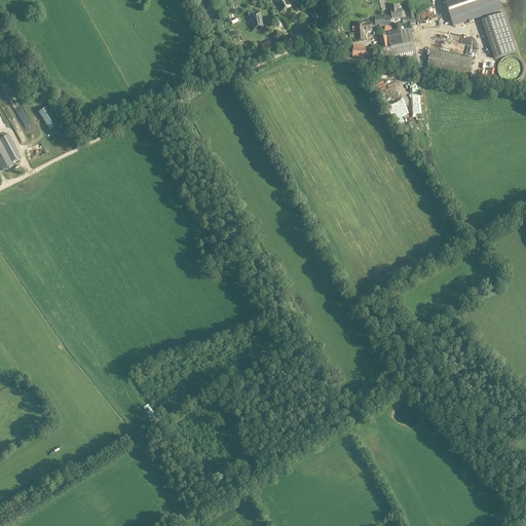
[(274,0),(280,12),(293,6),(289,0),(274,0)]
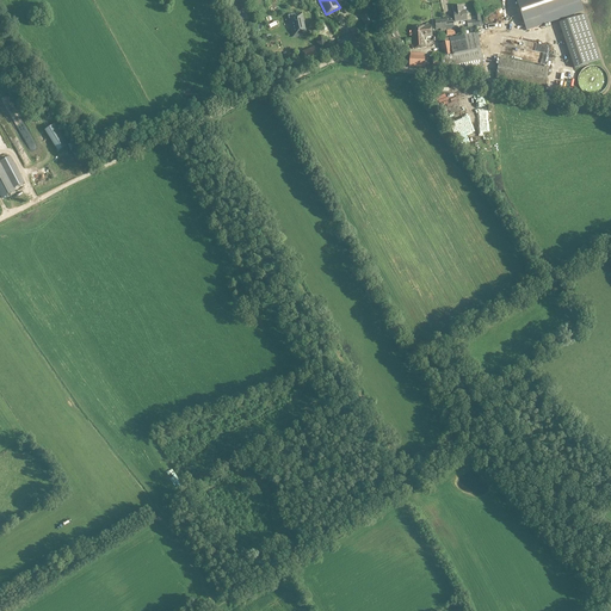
[(516,0),(528,31),(544,25),(544,24),(584,11),(579,0),(516,0)]
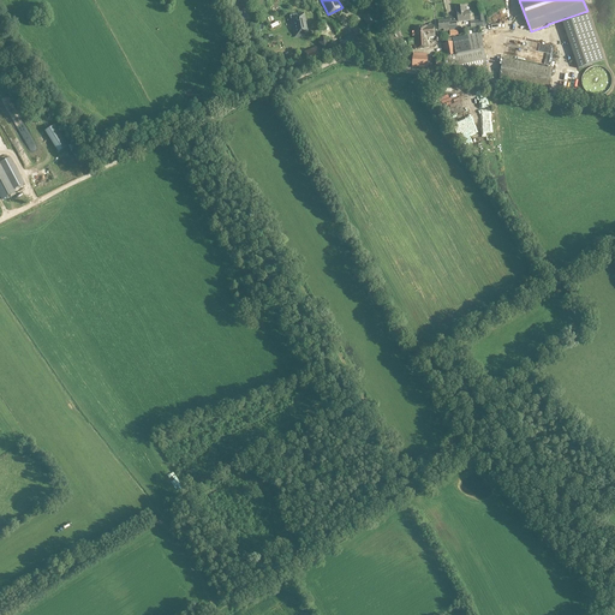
[(470,11),(470,12),(469,11),(465,11),(464,6),(457,7),(458,12),(457,12),(458,22),(470,21),(470,16),(471,16),(471,15),(471,12),(470,11)]
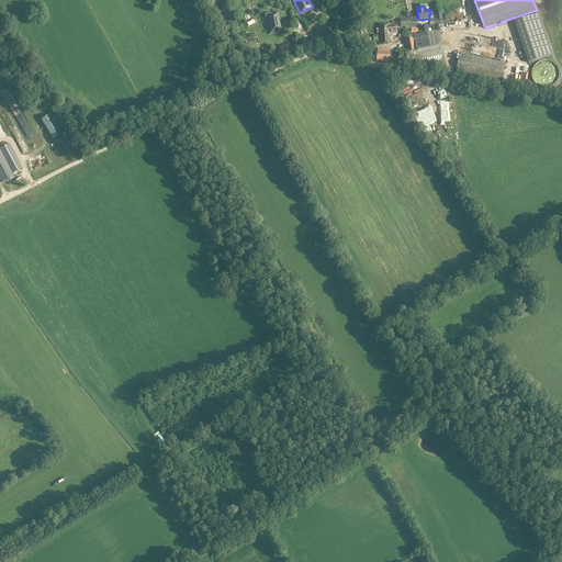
[(227,15),(223,8),(218,11),(222,19),(227,15)]
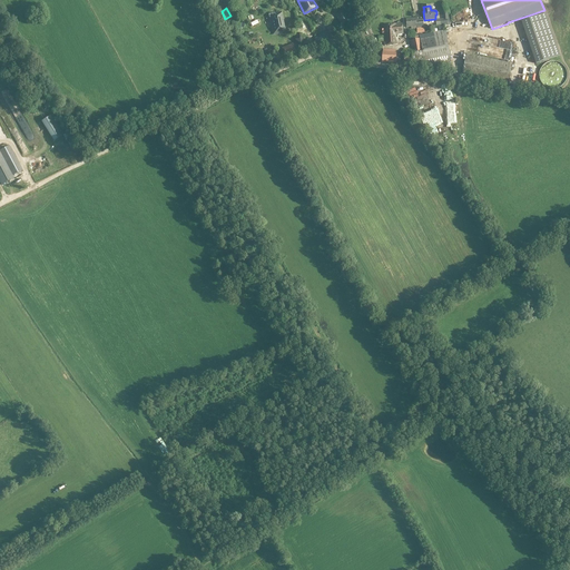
[(350,21),(343,10),(336,15),(343,26),(350,21)]
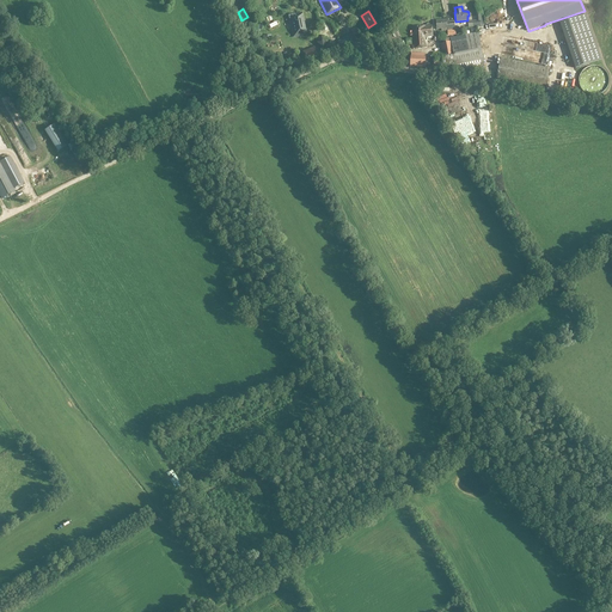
[(294,37),(307,35),(303,13),(289,16),(291,23),(292,23),(293,29),(292,30),(294,37)]
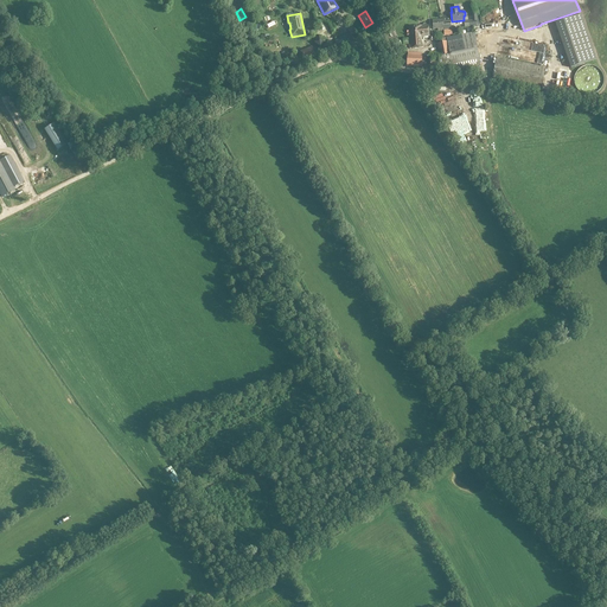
[(580,14),(556,23),(572,68),(596,59),(580,14)]
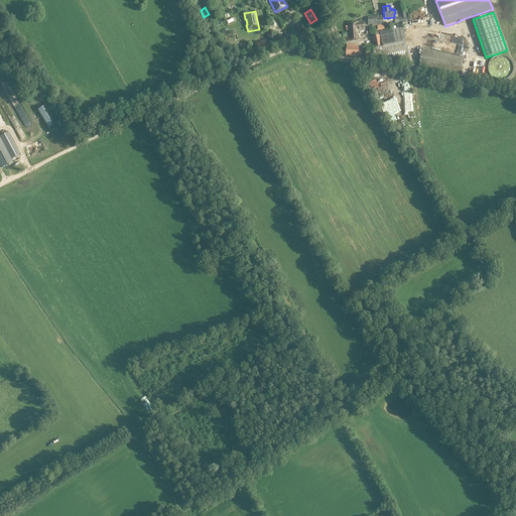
[(377,26),(377,24),(376,17),(368,18),(369,24),(372,24),(373,26),(377,26)]
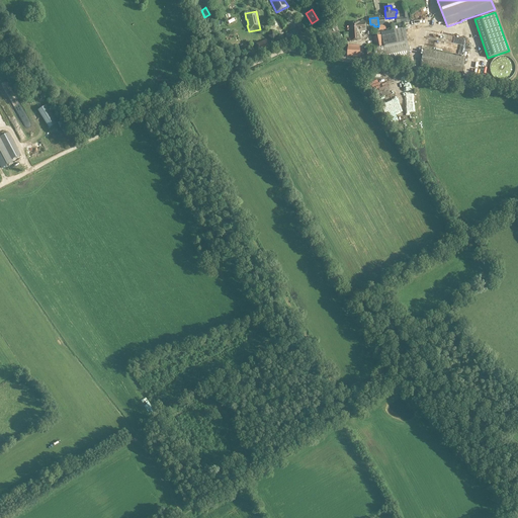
[(362,40),(361,31),(366,30),(365,21),(364,20),(362,20),(361,21),(361,22),(348,23),(349,26),(347,27),(348,30),(349,41),(362,40)]
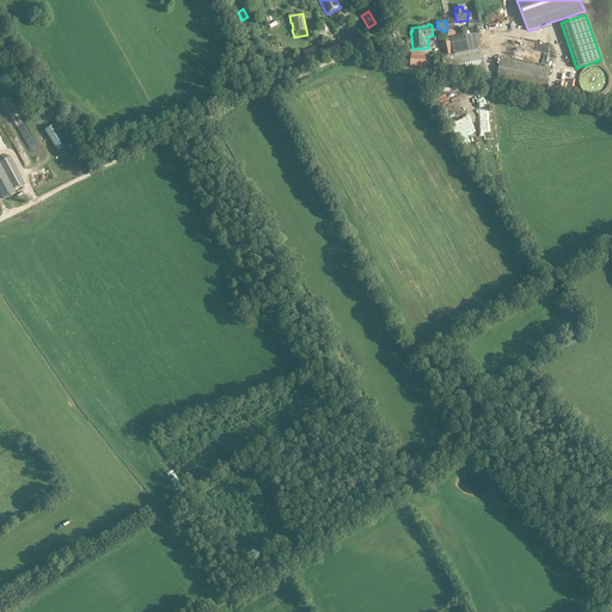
[(485,67),(478,32),(451,38),(451,42),(440,44),(442,53),(432,55),(434,66),(444,63),(446,75),(485,67)]
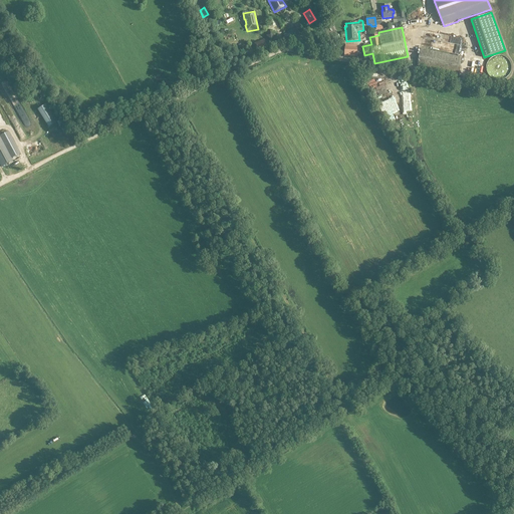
[(294,28),(284,35),(287,40),(298,33),(294,28)]
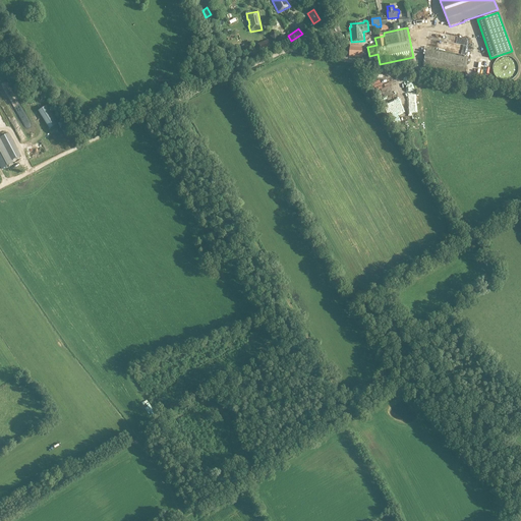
[(279,36),(274,33),(271,37),(275,41),(279,36)]
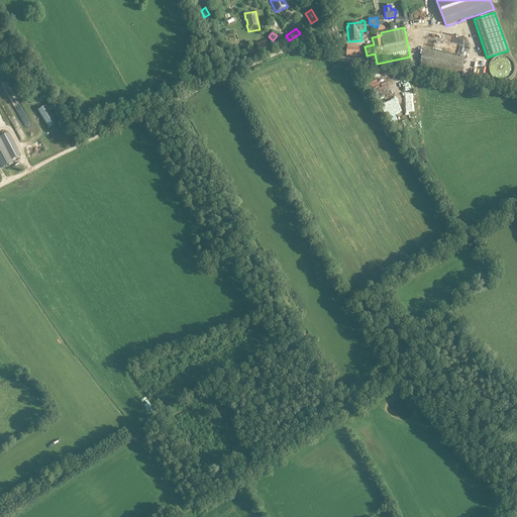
[(266,39),(255,43),(257,50),(269,46),(266,39)]
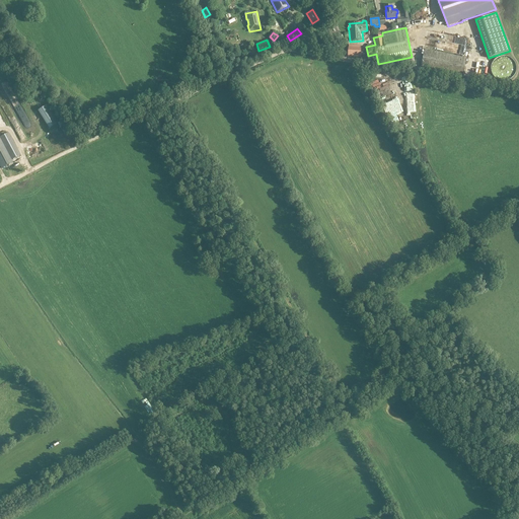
[(360,58),(361,49),(349,49),(348,57),(360,58)]
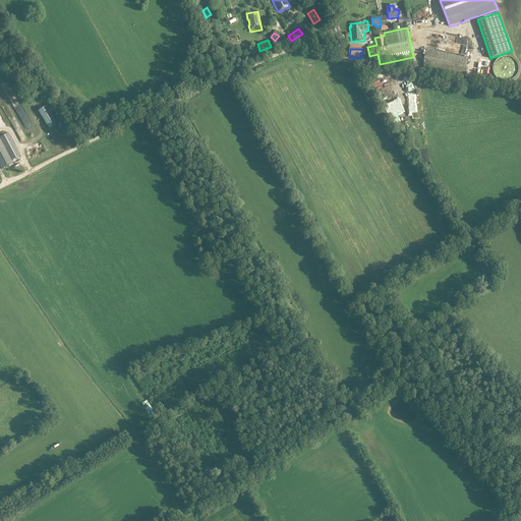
[(468,58),(426,50),(422,68),(465,76),(468,58)]
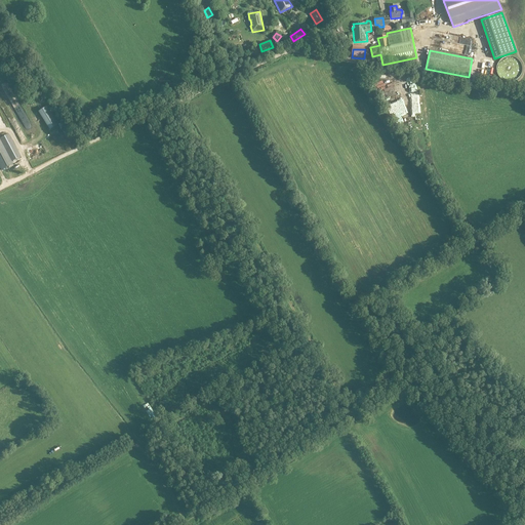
[(512,67),(517,63),(515,59),(511,62),(510,61),(508,62),(508,63),(503,67),(506,69),(502,72),(508,78),(519,69),(518,68),(515,71),(512,67)]
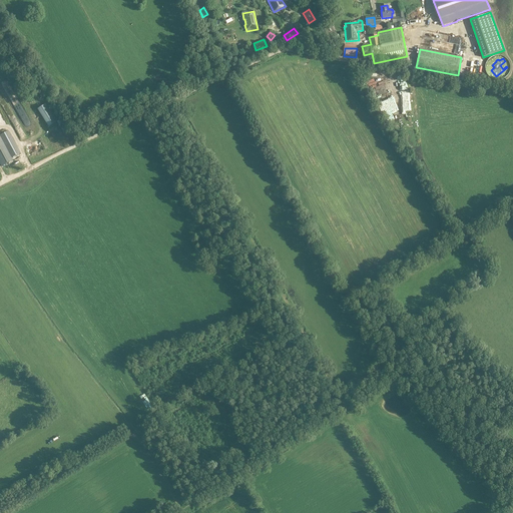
[(468,62),(469,70),(480,69),(480,66),(481,66),(481,61),(468,62)]
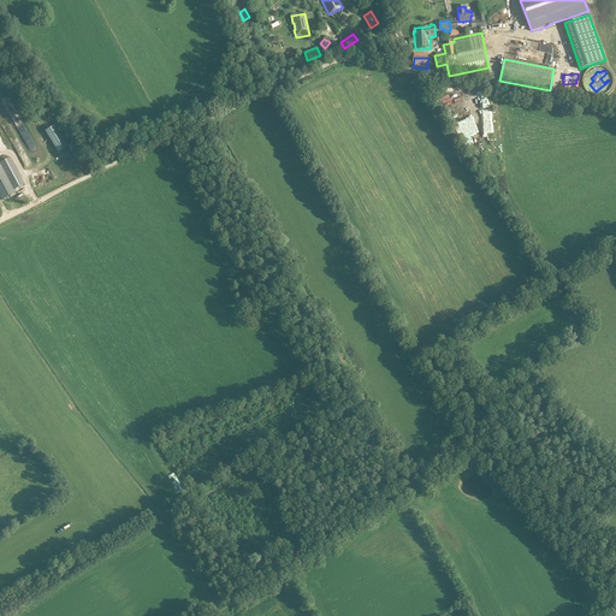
[(55,124),(45,131),(58,152),(69,144),(55,124)]
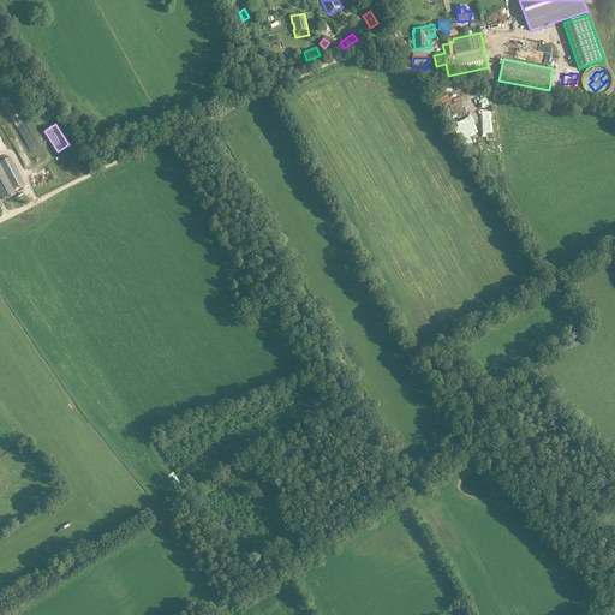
[(67,165),(70,163),(65,155),(58,160),(65,171),(70,168),(67,165)]
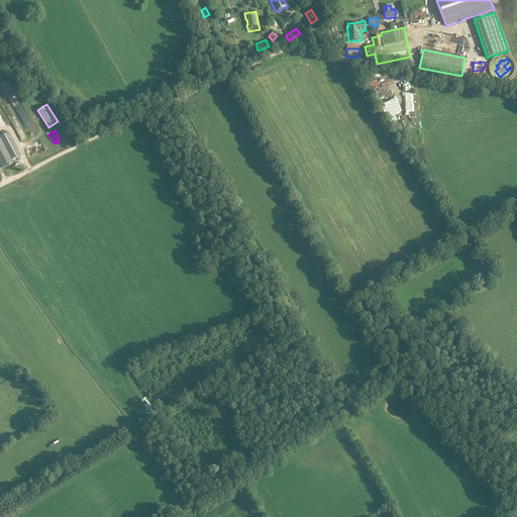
[(20,154),(8,132),(6,133),(2,135),(0,136),(0,165),(1,168),(13,162),(12,159),(20,154)]
